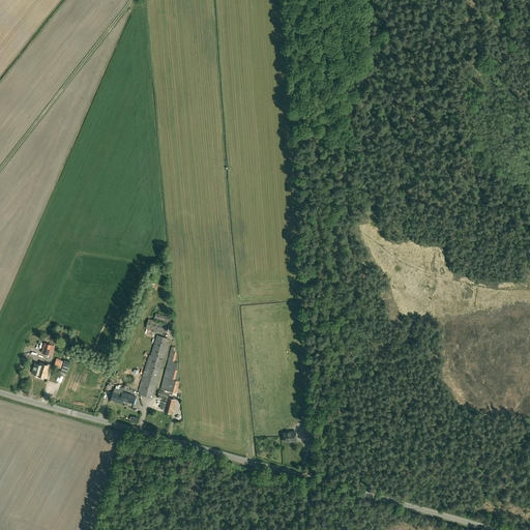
[(166,323),(168,316),(155,313),(153,320),(148,319),(146,328),(167,333),(169,324),(166,323)]
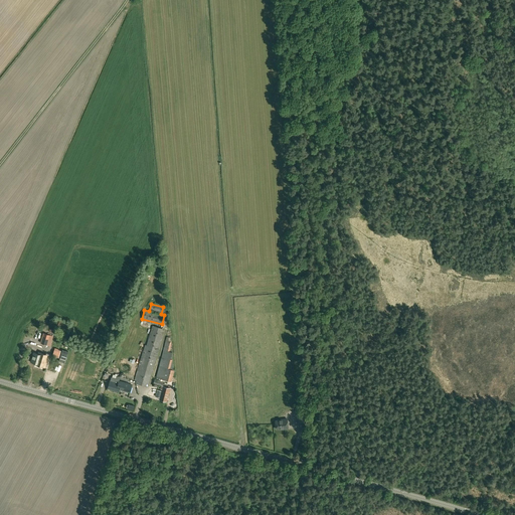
[(136,383),(148,386),(163,333),(164,329),(152,326),(146,345),(145,345),(139,362),(134,380),(137,381),(136,383)]
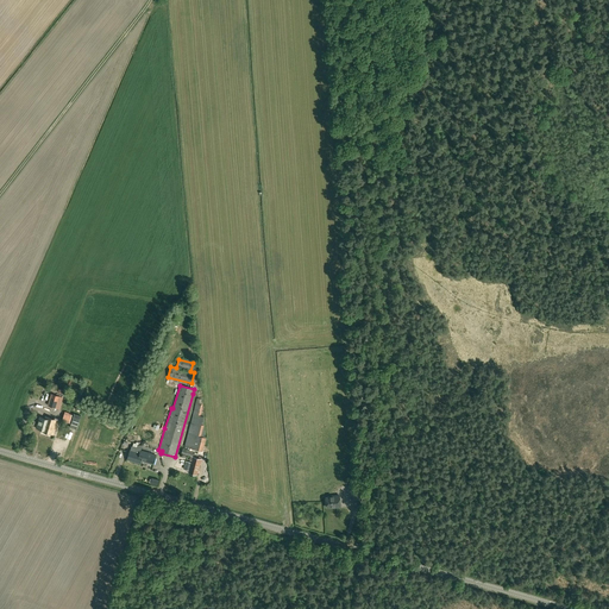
[(62,397),(52,394),(49,406),(58,408),(62,397)]
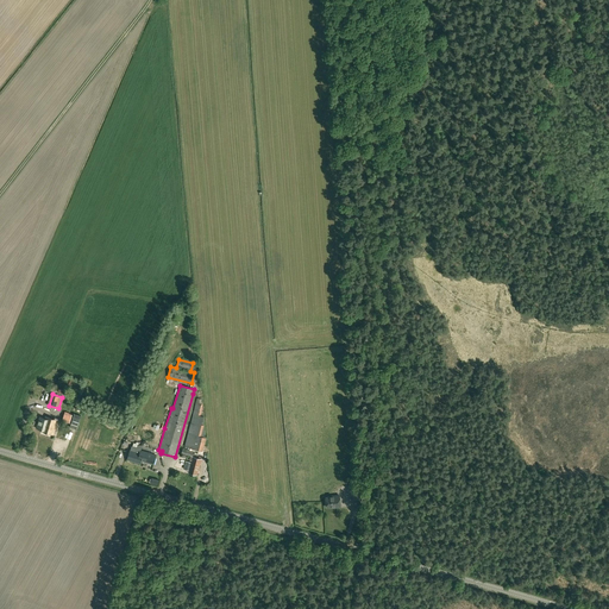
[(203,416),(200,415),(202,405),(200,405),(201,400),(198,397),(196,403),(187,441),(186,446),(203,451),(205,446),(207,438),(201,437),(203,426),(202,425),(203,416)]
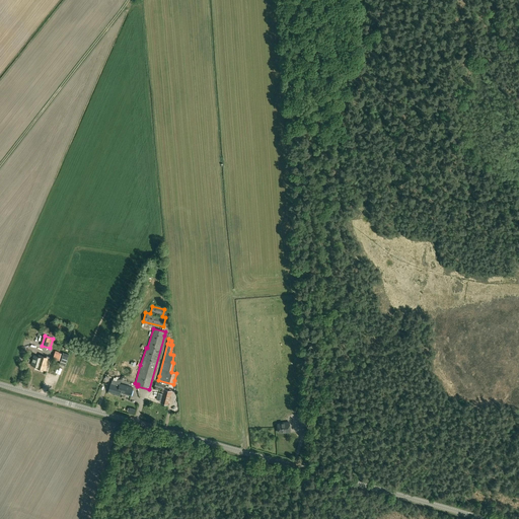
[(62,353),(56,351),(53,359),(59,361),(62,353)]
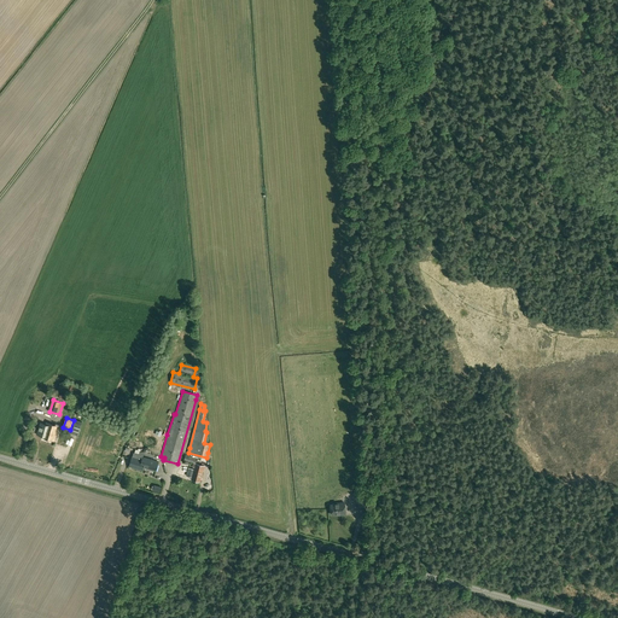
[(46,425),(40,423),(36,435),(41,436),(41,437),(54,441),(59,426),(46,423),(46,425)]
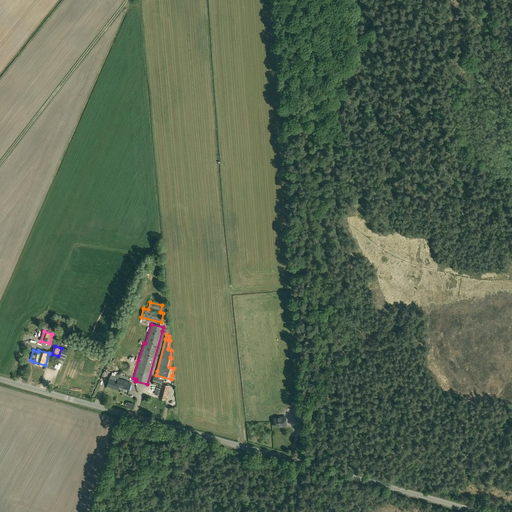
[(118,389),(119,387),(129,390),(131,382),(118,378),(118,381),(115,380),(116,376),(111,375),(110,379),(109,379),(107,386),(118,389)]
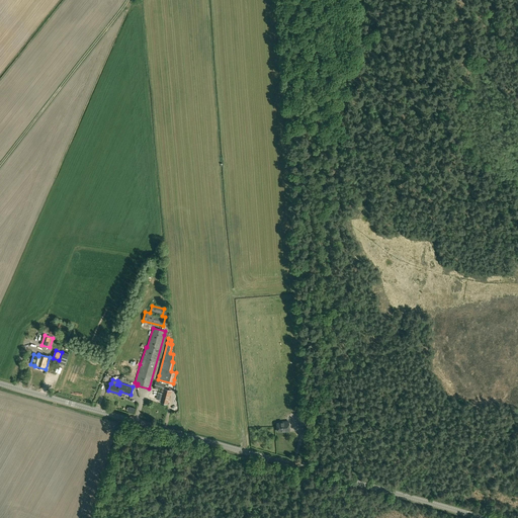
[(155,381),(154,385),(162,387),(161,392),(163,392),(163,393),(161,400),(161,403),(168,404),(171,391),(165,389),(166,384),(155,381)]
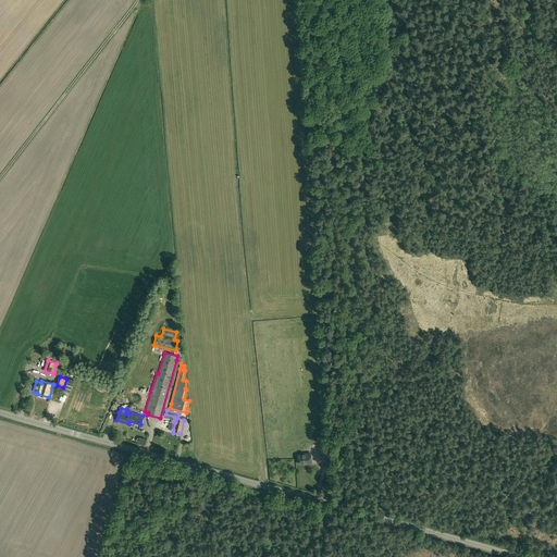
[(329,445),(318,445),(319,453),(322,453),(323,457),(330,456),(329,445)]
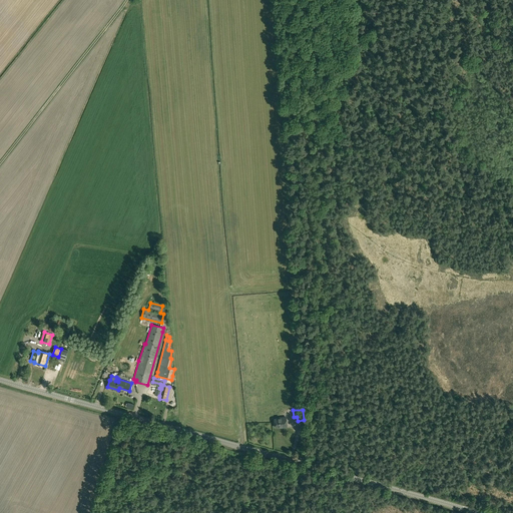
[(279,419),(275,419),(275,420),(274,421),(274,423),(275,424),(276,427),(282,427),(283,427),(287,427),(286,417),(279,418),(279,419)]
